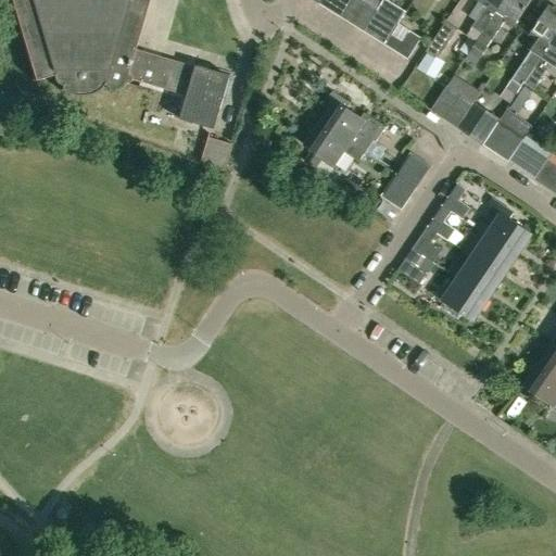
[(134,49),(148,0),(11,0),(35,80),(52,75),(54,81),(55,83),(57,84),(58,85),(59,85),(61,85),(61,88),(60,90),(61,91),(64,92),(67,93),(71,95),(75,96),(80,96),(84,96),(88,95),(91,93),(93,92),(97,90),(100,88),(103,85),(104,87),(106,88),(108,88),(109,89),(111,89),(112,89),(114,89),(116,89),(119,88),(122,87),(123,85),(124,83),(125,83),(127,83),(128,83),(129,81),(129,80),(130,79),(186,97),(179,118),(210,128),(199,162),(223,171),(232,144),(209,137),(226,76),(134,49)]
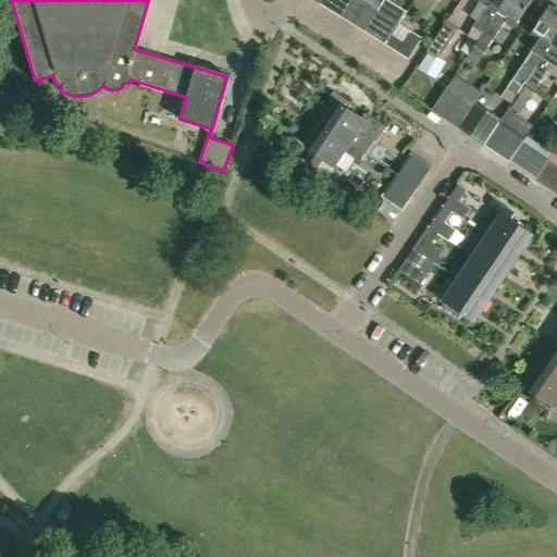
[(342,17),(354,0),(321,0),(320,3),(342,17)]
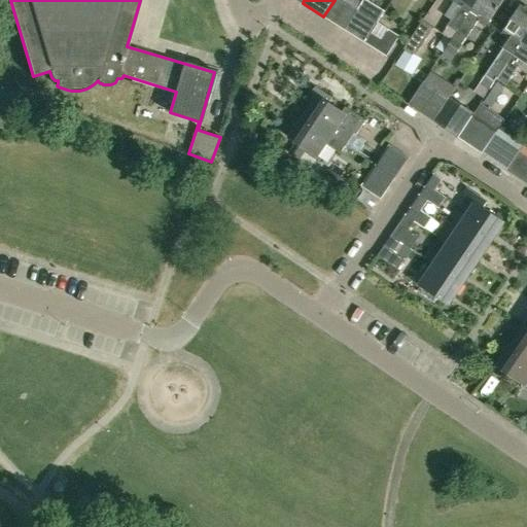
[(345,30),(358,9),(343,0),(335,0),(323,16),(345,30)]
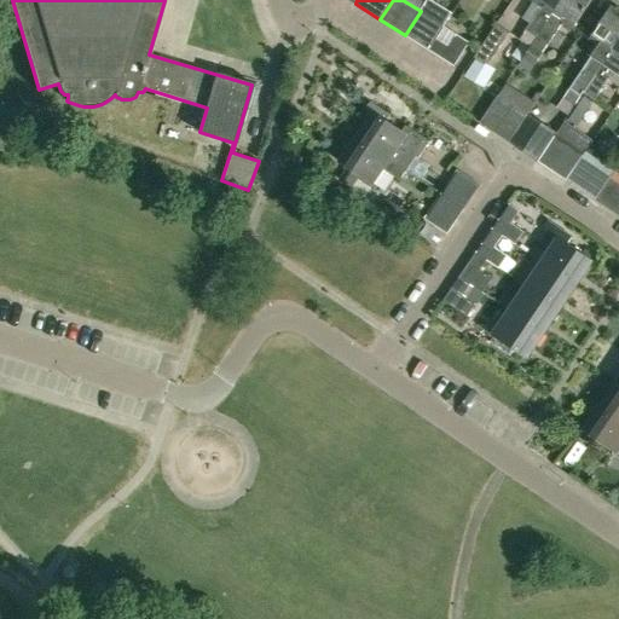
[(528,73),(534,64),(563,21),(573,28),(591,0),(562,0),(532,47),(519,65),(528,73)]
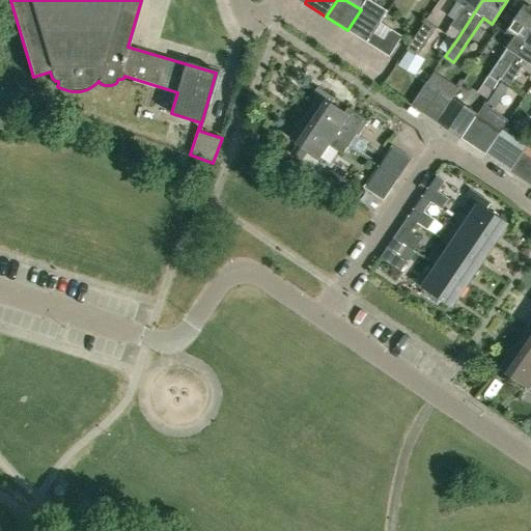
[(456,40),(482,0),(456,0),(465,5),(446,33),(456,40)]
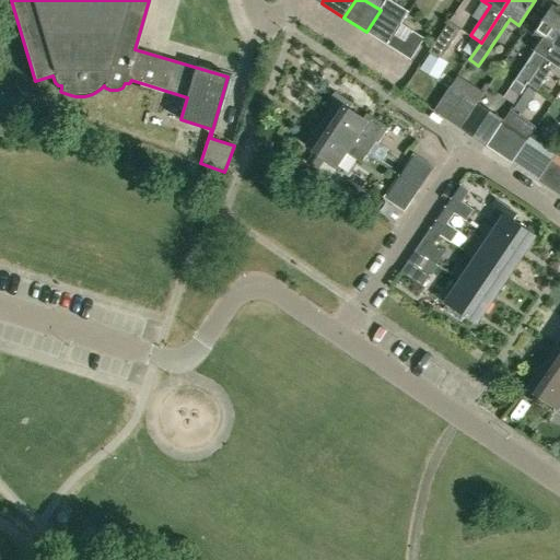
[(529,83),(559,36),(559,7),(556,8),(552,7),(534,35),(543,42),(520,76),(529,83)]
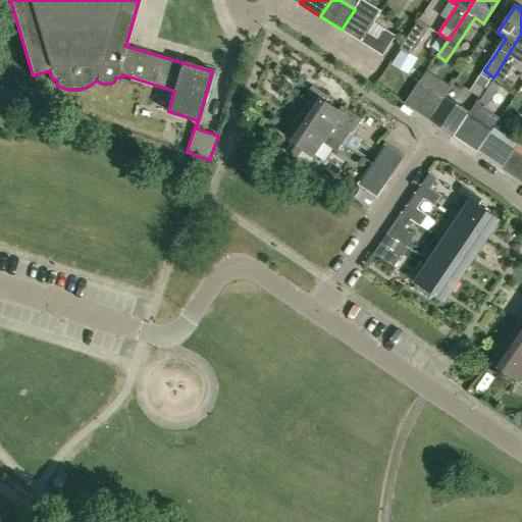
[(363,43),(375,22),(355,9),(342,30),(363,43)]
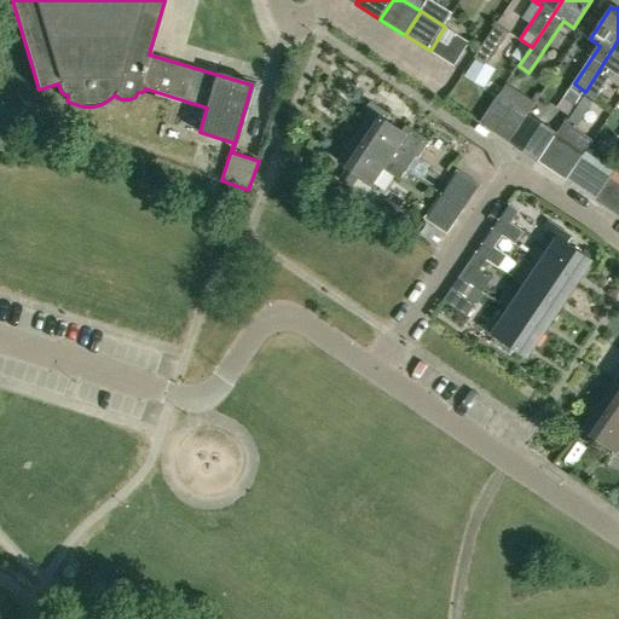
[(510,33),(497,24),(475,57),(489,65),(510,33)]
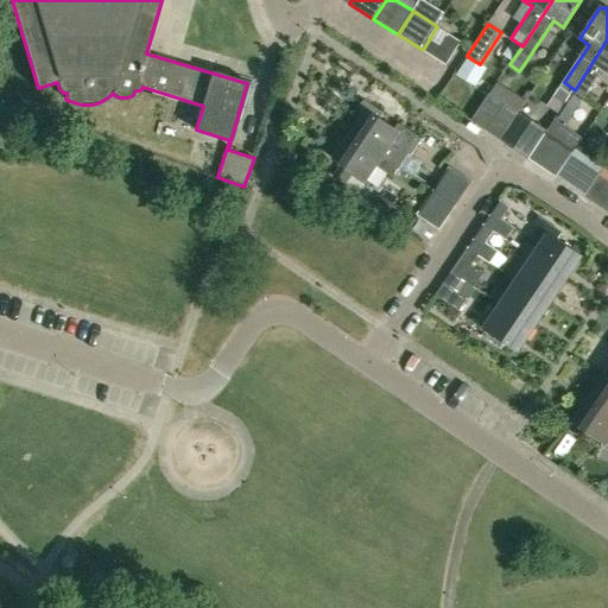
[(437,26),(423,50),(447,65),(461,42),(437,26)]
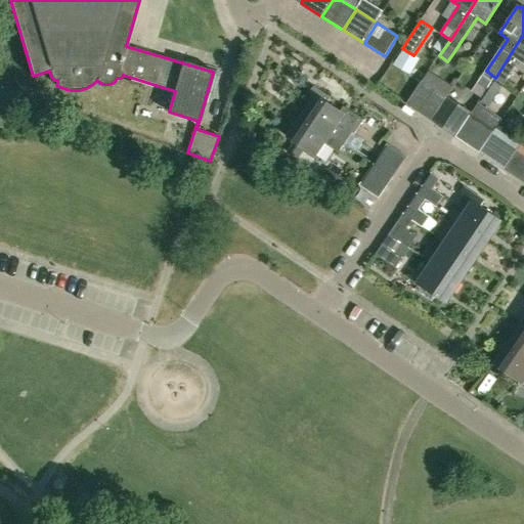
[(523,34),(495,78),(505,84),(520,61),(523,63),(523,34)]
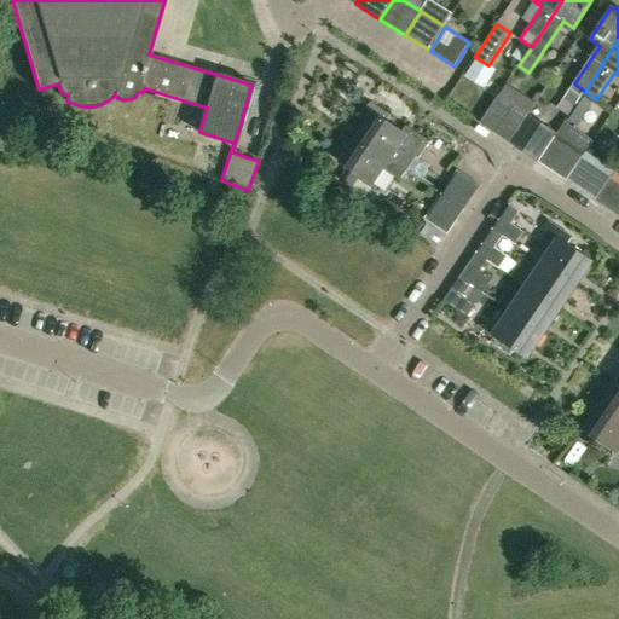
[(509,142),(527,115),(536,103),(507,85),(481,122),(509,142)]
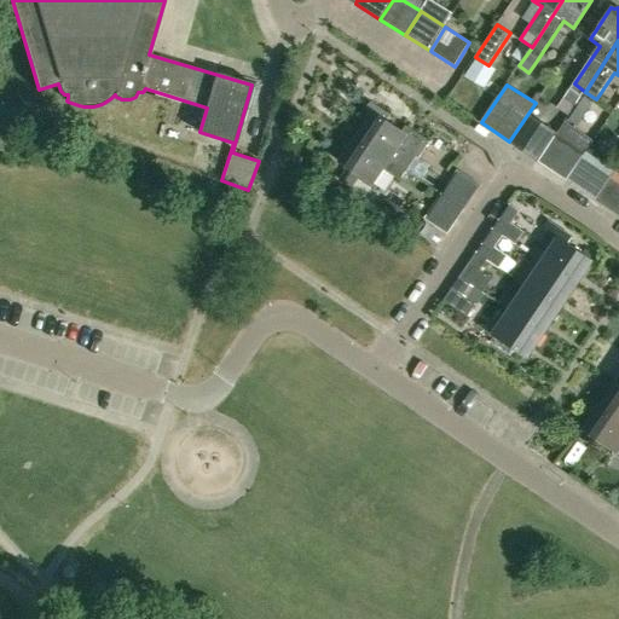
[(401,132),(388,123),(392,117),(371,104),(360,120),(365,122),(356,136),(409,172),(429,143),(405,126),(401,132)]
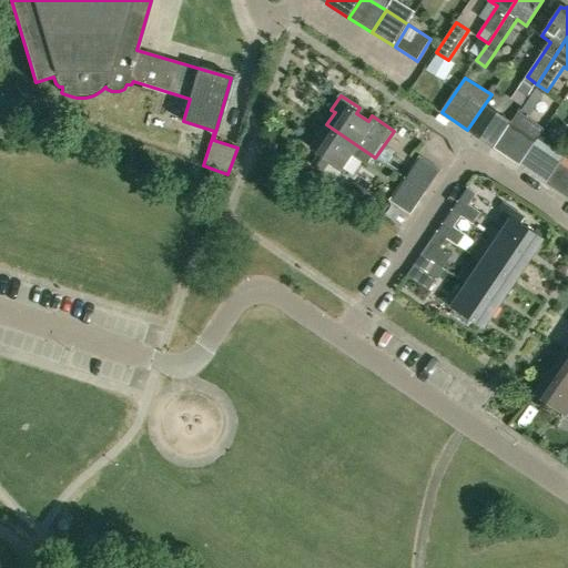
[(494,148),(508,128),(510,124),(484,105),(467,130),(494,148)]
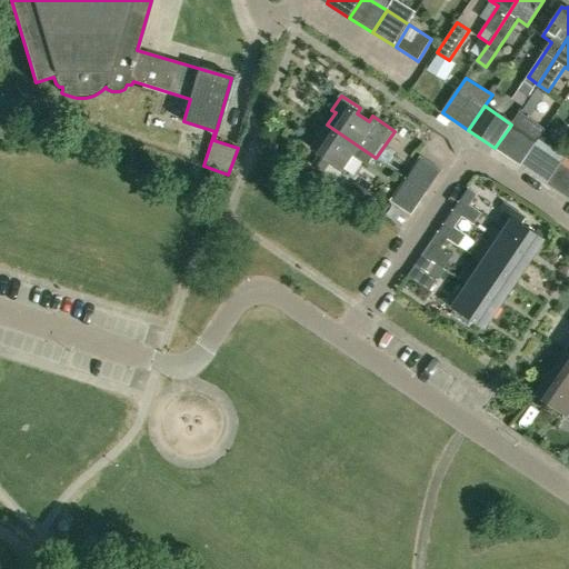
[(369,168),(376,158),(327,125),(311,148),(345,170),(353,157),(369,168)]
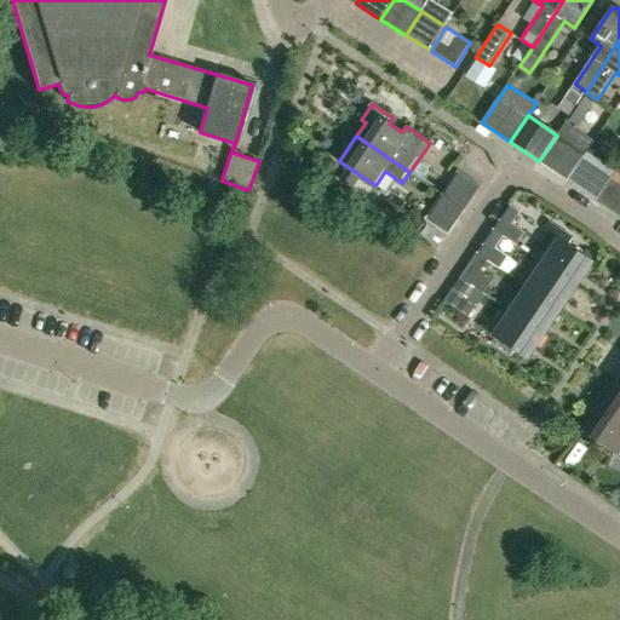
[(555,139),(539,161),(560,176),(568,181),(583,158),(555,139)]
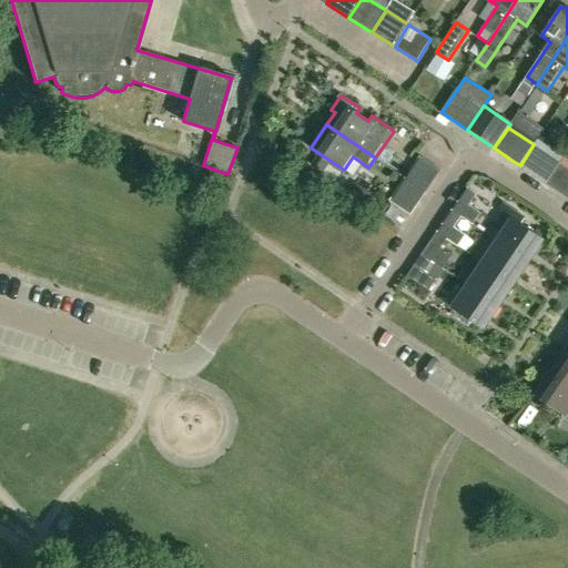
[(547,183),(560,163),(564,159),(537,140),(534,144),(520,165),(547,183)]
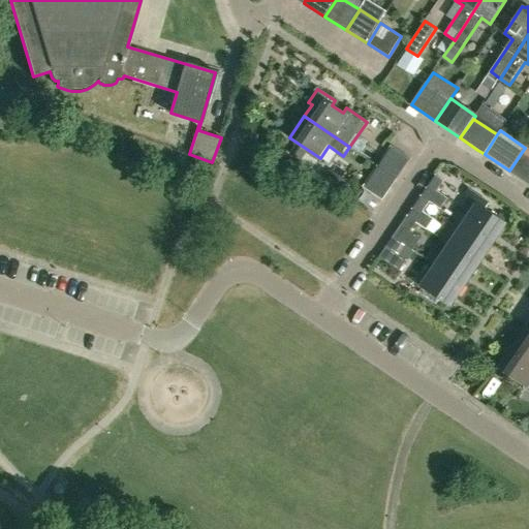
[(397,179),(411,158),(391,145),(377,165),(387,173),(397,179)]
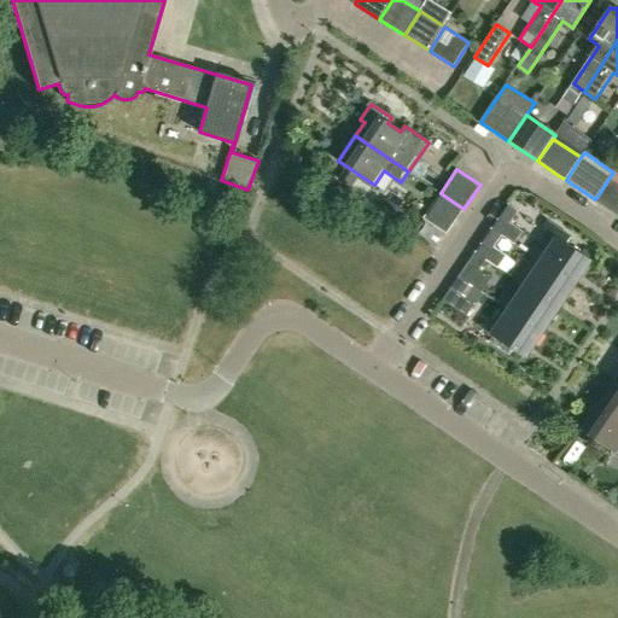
[(617,215),(617,182),(610,178),(595,199),(617,215)]
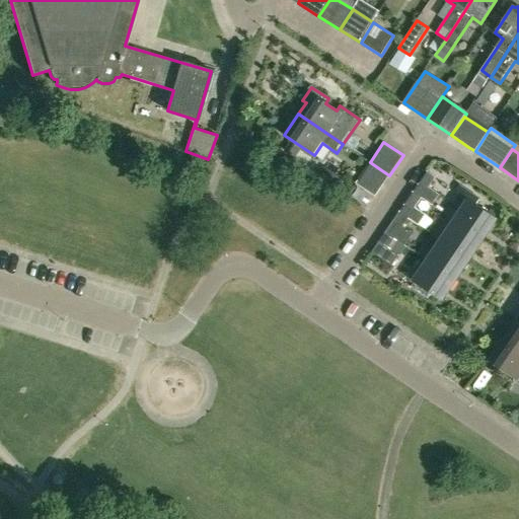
[(380,169),(370,162),(356,182),(375,196),(389,175),(380,169)]
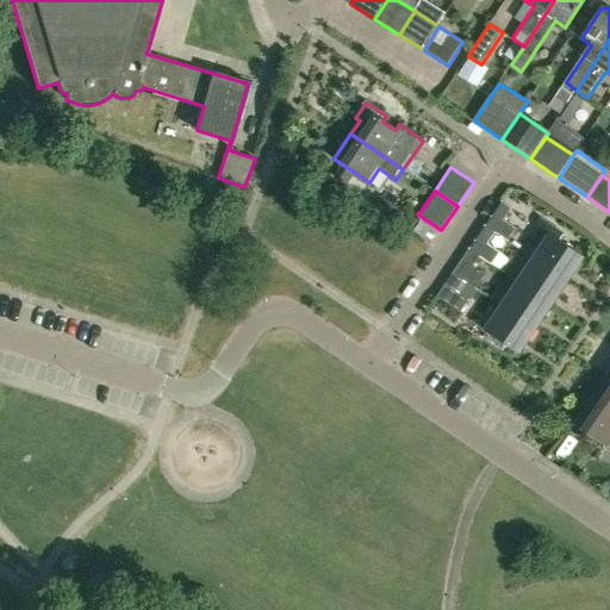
[(396,209),(398,206),(386,198),(381,194),(379,198),(373,206),(386,215),(390,218),(396,209)]
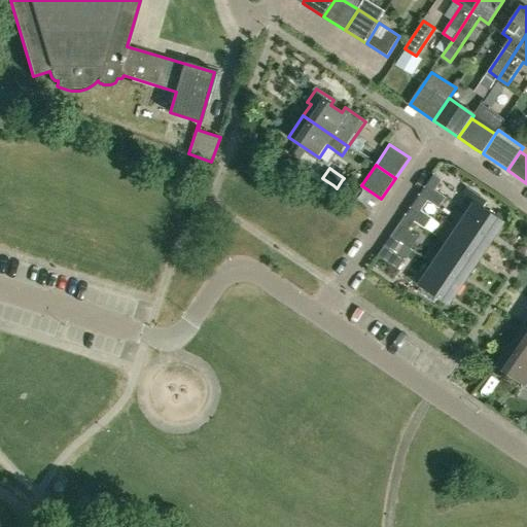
[(428,201),(427,201),(438,208),(446,198),(435,190),(442,180),(433,174),(419,195),(428,201)]
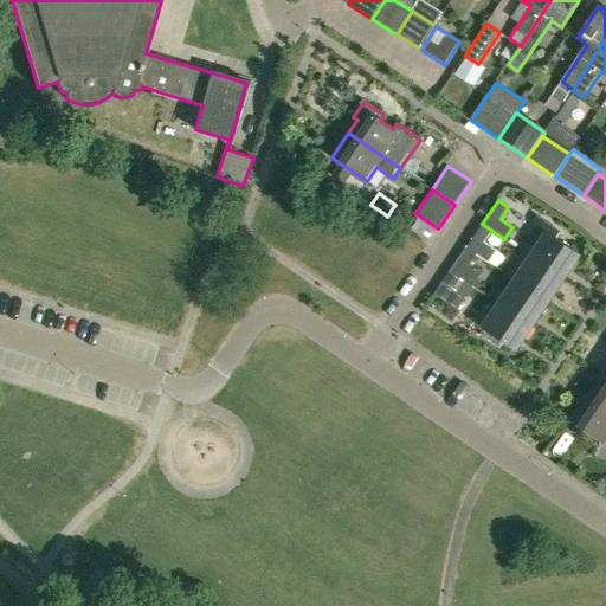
[(580,255),(556,238),(560,232),(537,217),(534,223),(537,244),(535,247),(522,239),(517,247),(522,251),(565,278),(580,255)]
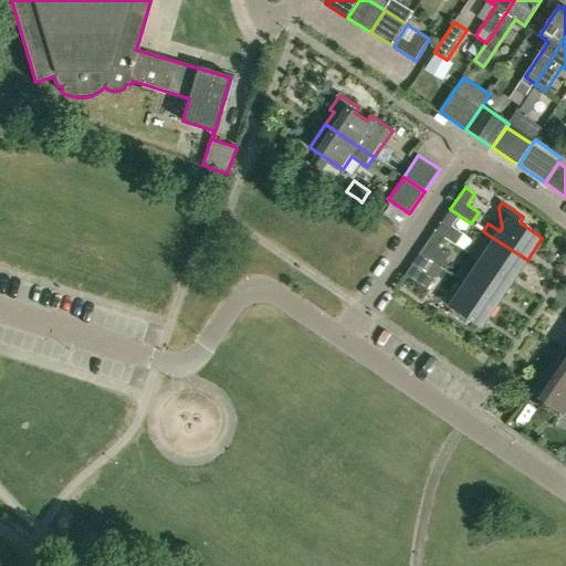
[(452,227),(459,216),(460,216),(450,209),(436,231),(446,237),(444,239),(456,245),(463,234),(452,227)]
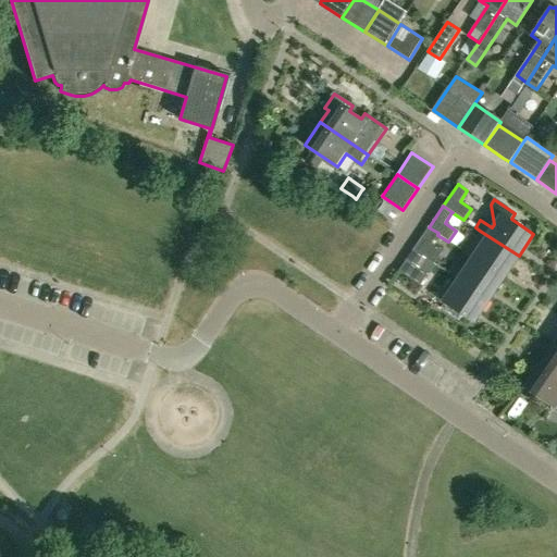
[(431,245),(437,235),(438,233),(429,227),(413,249),(423,255),(423,256),(434,263),(442,252),(431,245)]
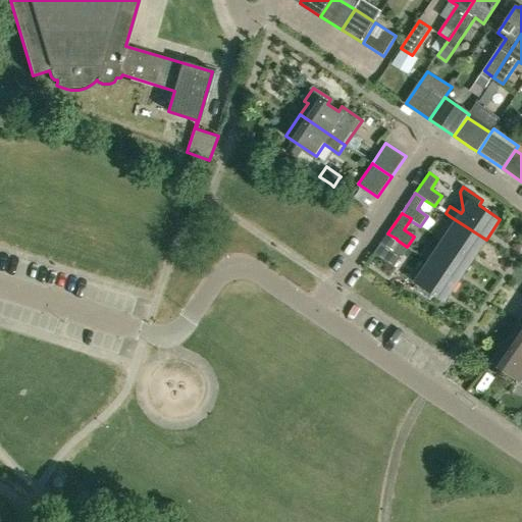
[(473,260),(486,240),(450,216),(436,237),(442,241),(473,260)]
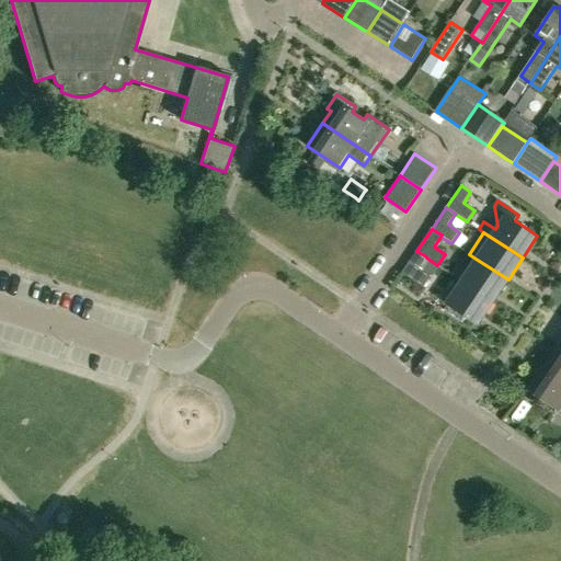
[(419,267),(426,258),(426,256),(416,251),(402,273),(423,286),(430,275),(419,267)]
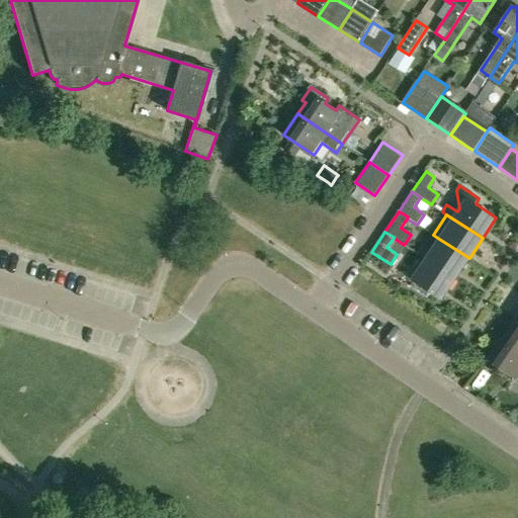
[(455,279),(469,258),(439,239),(431,251),(424,246),(419,254),(426,259),(455,279)]
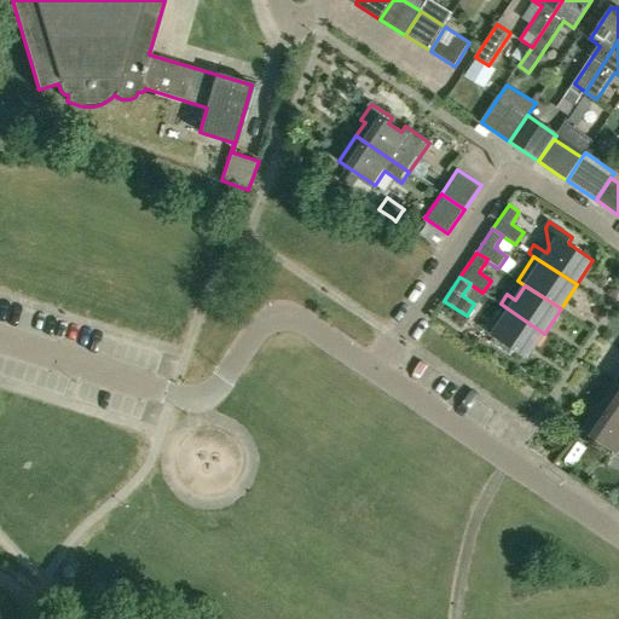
[(527,359),(544,334),(509,310),(492,335),(527,359)]
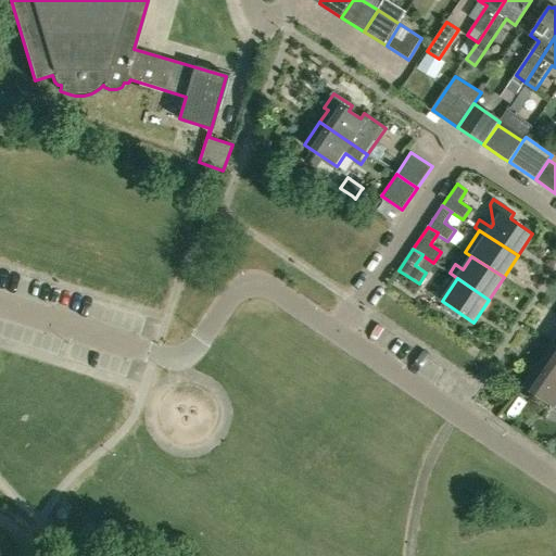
[(555,376),(555,344),(553,342),(538,364),(555,376)]
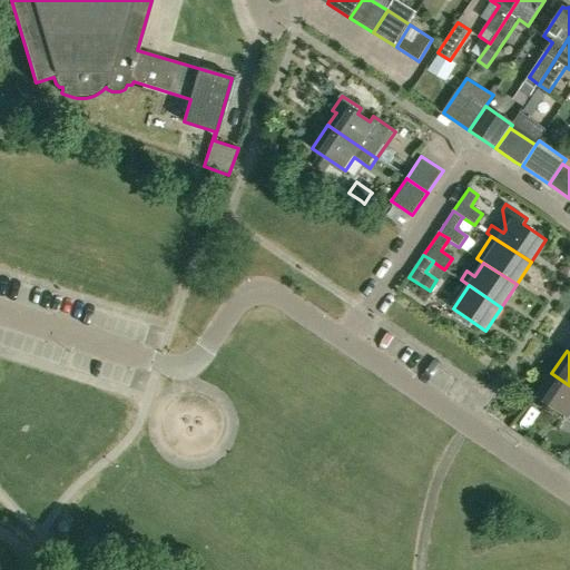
[(569,385),(551,373),(547,381),(542,381),(536,392),(537,395),(537,396),(569,419),(569,385)]
